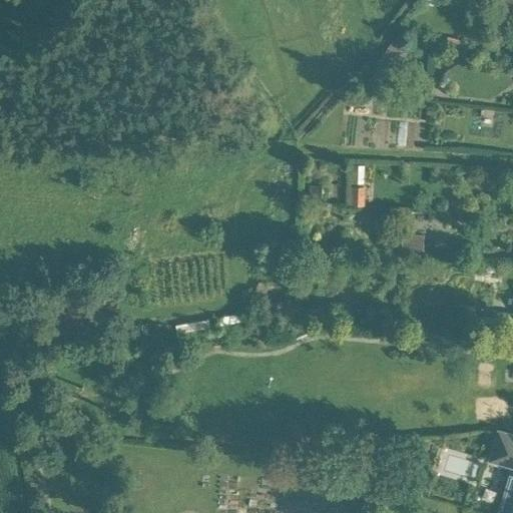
[(512,0),(504,0),(503,8),(512,10),(512,0)]
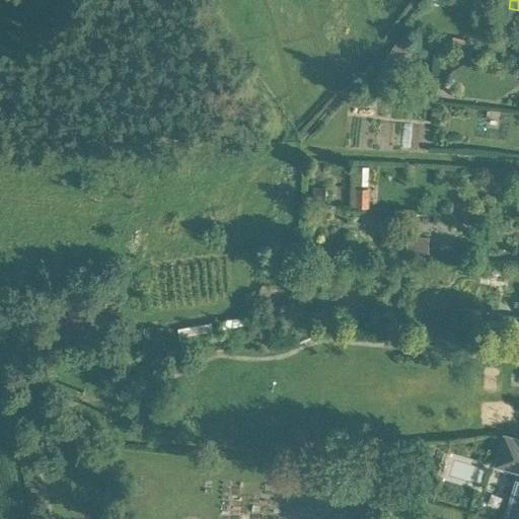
[(400,36),(385,57),(396,65),(412,45),(400,36)]
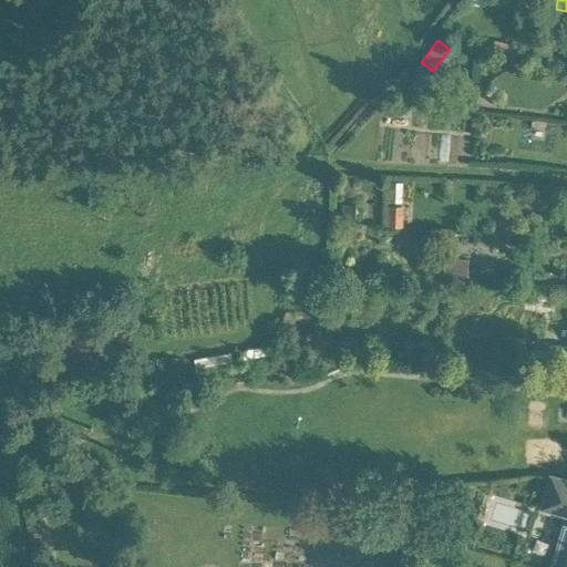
[(384,102),(383,114),(388,114),(388,125),(399,125),(400,115),(412,116),(413,105),(384,102)]
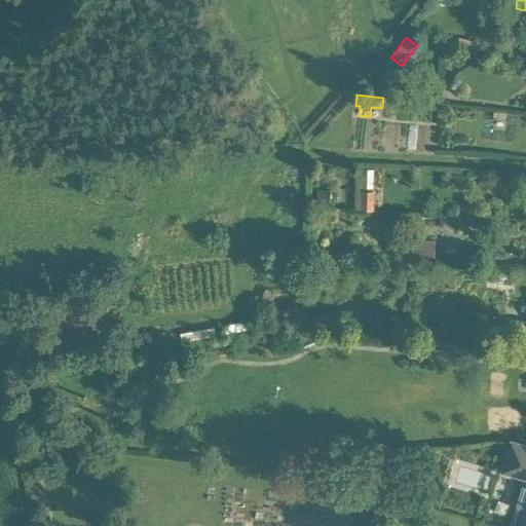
[(362,168),(361,188),(373,188),(374,170),(362,168)]
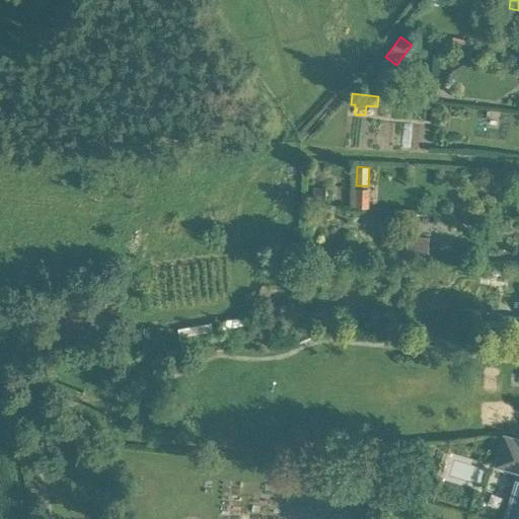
[(355,188),(354,207),(368,208),(369,189),(355,188)]
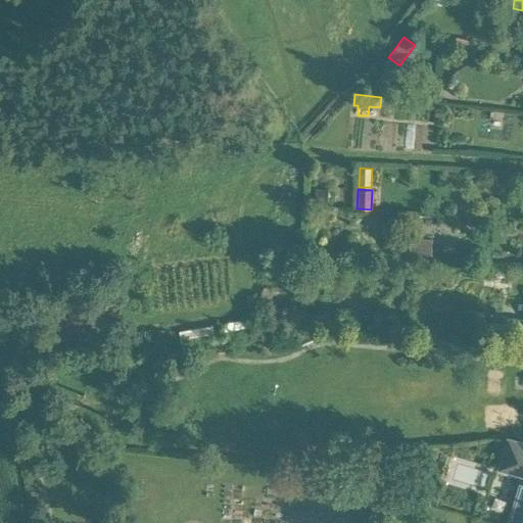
[(406,251),(429,252),(430,239),(407,237),(406,251)]
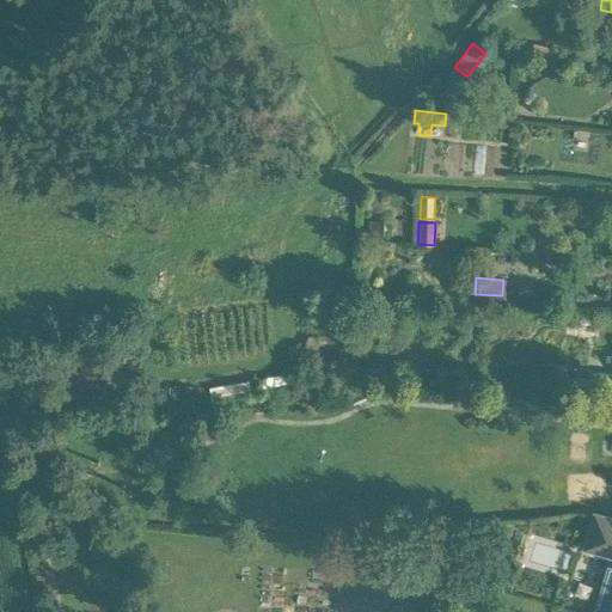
[(611,516),(595,512),(591,528),(611,536),(605,554),(611,555),(611,516)]
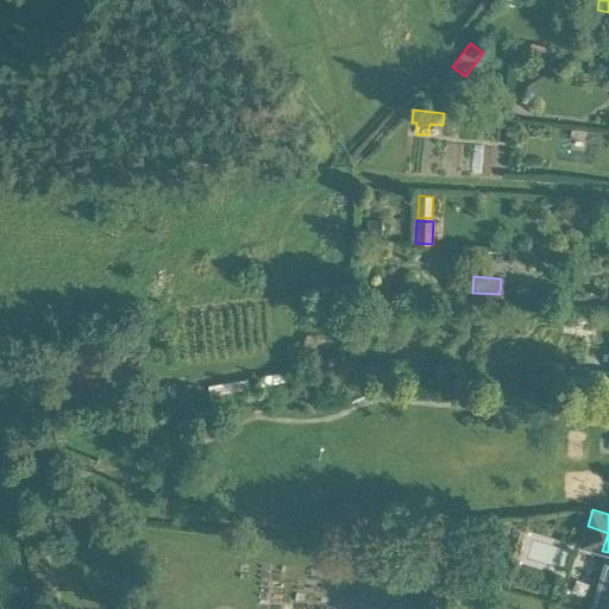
[(608,608),(608,564),(594,608),(608,608)]
